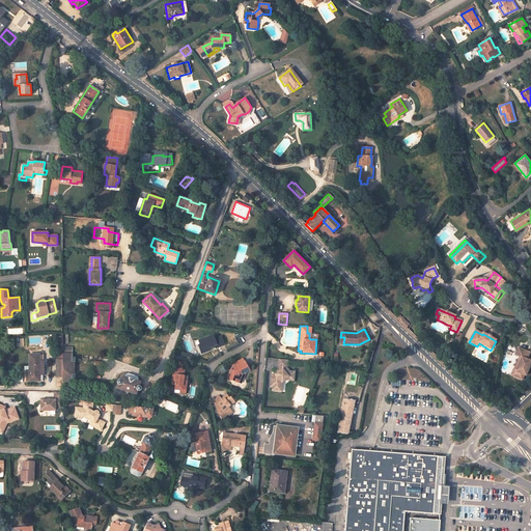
[(224,344),(221,336),(215,339),(213,335),(199,340),(200,344),(199,345),(202,353),(210,351),(208,347),(217,344),(218,346),(224,344)]
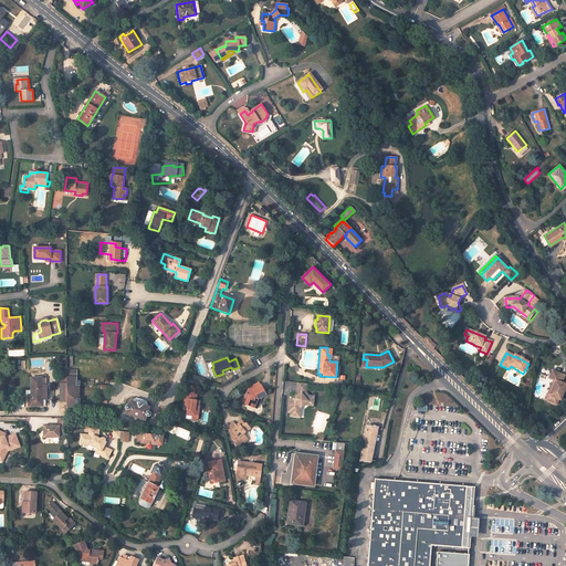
[(565,376),(553,371),(549,379),(554,380),(556,381),(549,396),(548,396),(546,401),(557,406),(559,400),(562,401),(565,389),(565,385),(562,384),(565,376)]
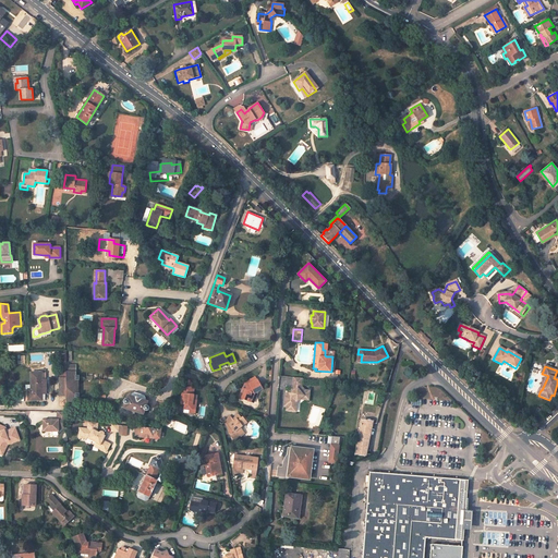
[(41,400),(41,372),(31,373),(31,389),(32,392),(27,392),(27,400),(41,400)]
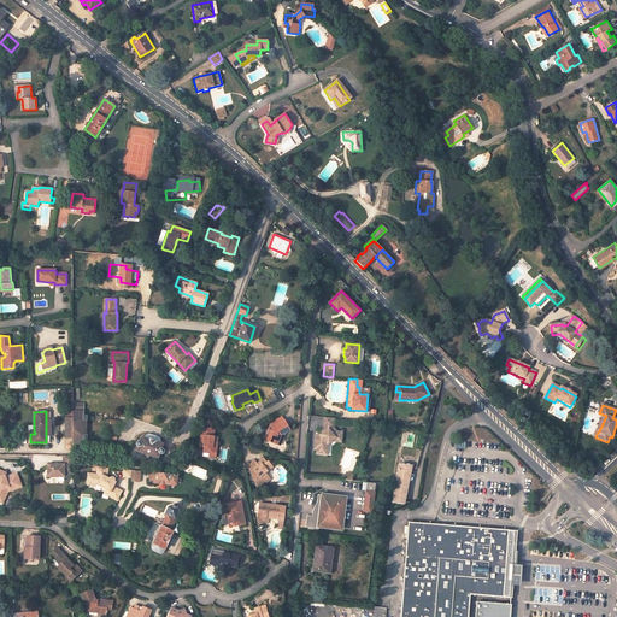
[(82,418),(74,418),(74,438),(74,444),(83,444),(83,440),(87,440),(87,435),(83,435),(82,419),(87,419),(87,416),(83,416),(82,418)]
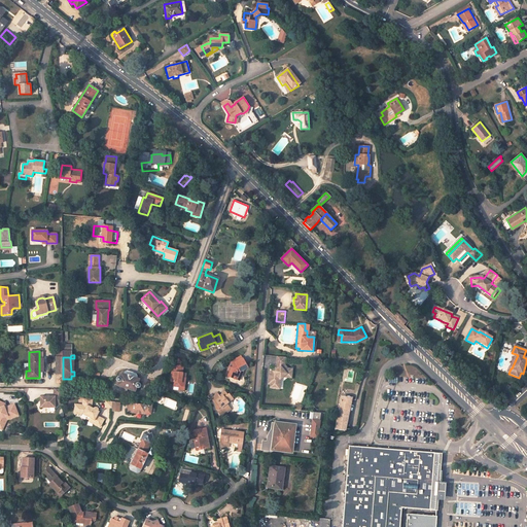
[(241,356),(231,361),(229,366),(233,369),(234,363),(243,359),(241,356)]
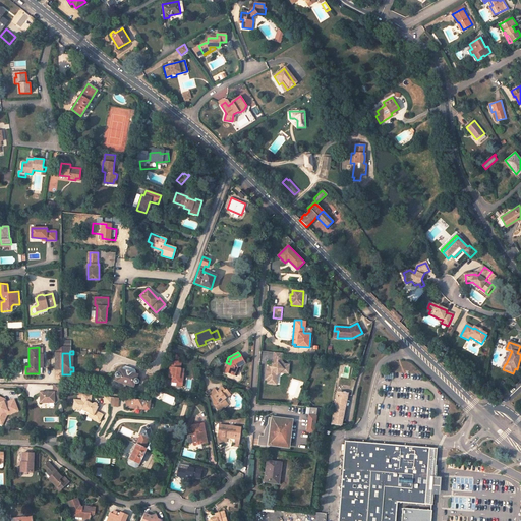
[(282,353),(274,353),(273,362),(275,364),(271,367),(270,381),(272,381),(272,385),(280,386),(281,375),(284,373),(287,370),(293,371),(293,366),(285,365),(282,361),(282,353)]
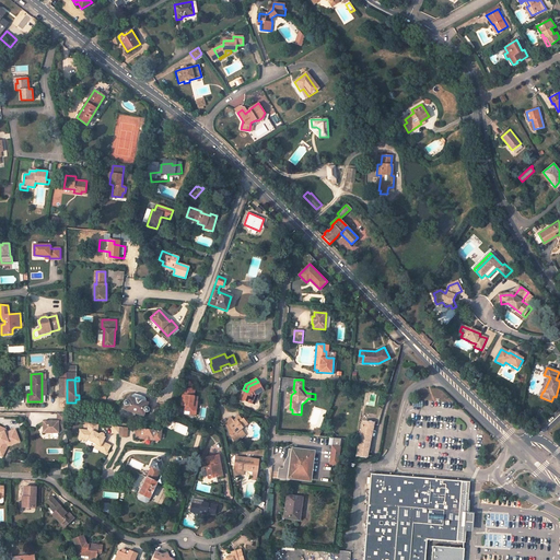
[(263,391),(258,382),(248,386),(247,392),(243,389),(240,399),(252,404),(254,395),(258,393),(263,391)]
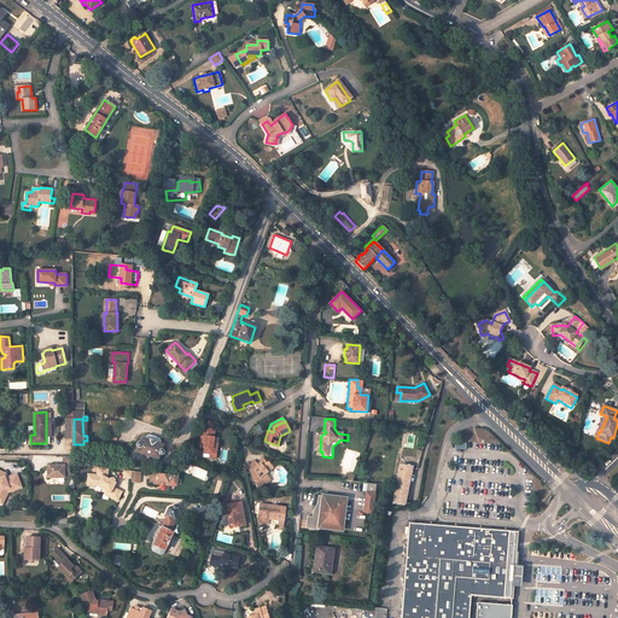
[(214,443),(215,430),(211,429),(203,429),(202,429),(200,448),(204,448),(203,458),(209,458),(209,454),(216,455),(217,443),(214,443)]
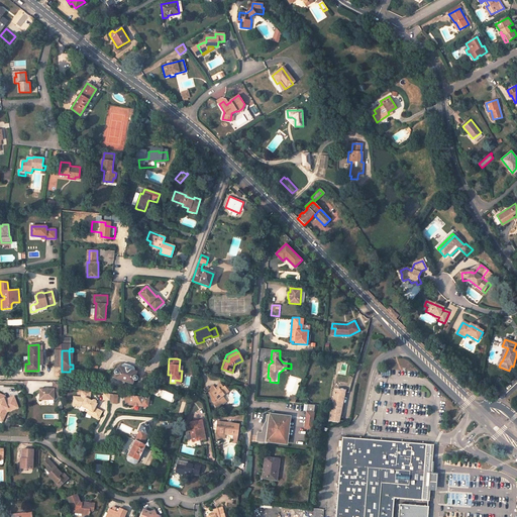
[(135,369),(134,367),(124,364),(122,365),(121,367),(119,367),(117,371),(116,370),(115,371),(114,373),(115,374),(116,375),(115,378),(132,384),(133,380),(135,381),(136,380),(137,379),(137,378),(136,377),(135,376),(136,372),(134,372),(135,369)]
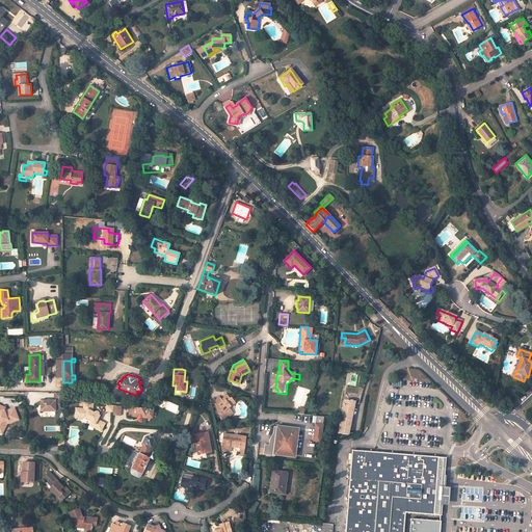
[(63,393),(55,393),(56,400),(42,400),(42,410),(56,411),(55,408),(63,408),(63,393)]
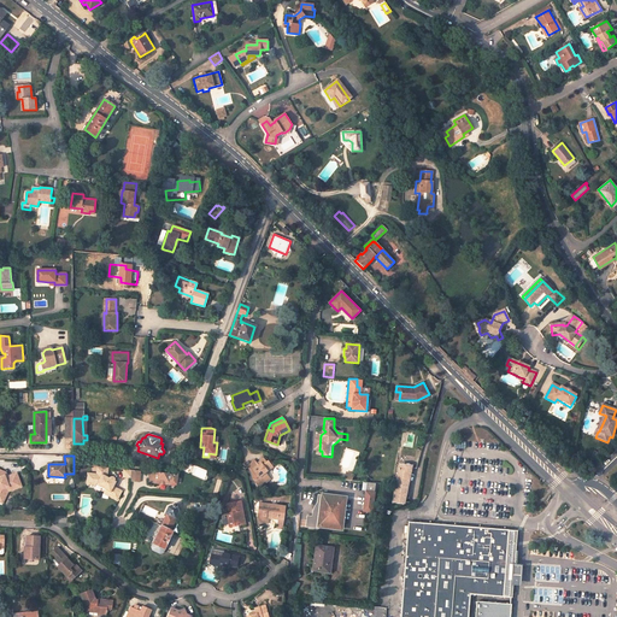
[(262,481),(268,475),(265,472),(272,468),(268,462),(266,463),(263,458),(260,460),(260,462),(258,464),(257,463),(254,460),(248,468),(251,471),(253,470),(258,476),(253,480),(258,486),(263,482),(262,481)]
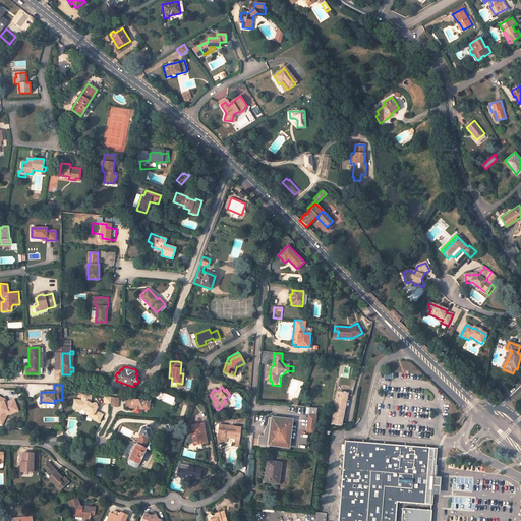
[(348,394),(337,393),(334,408),(328,407),(327,409),(334,410),(331,424),(341,425),(348,394)]
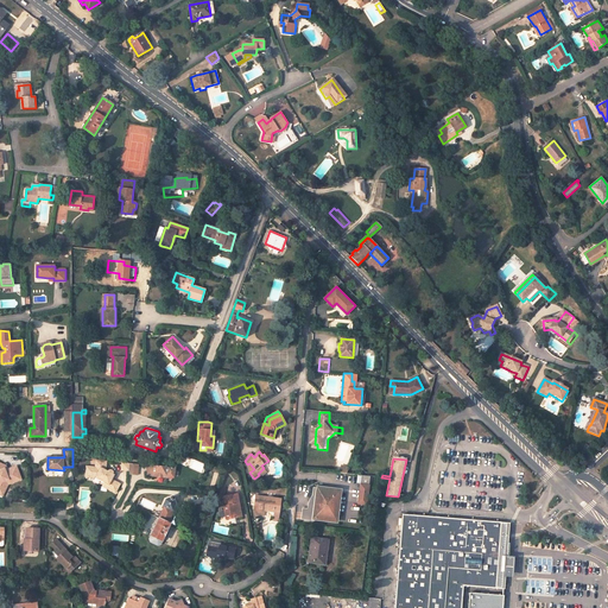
[(105,470),(106,461),(96,460),(95,468),(86,467),(84,476),(94,477),(105,483),(109,486),(109,489),(114,492),(116,488),(118,488),(120,485),(112,481),(114,475),(113,475),(113,473),(112,472),(111,470),(109,470),(108,472),(105,470)]
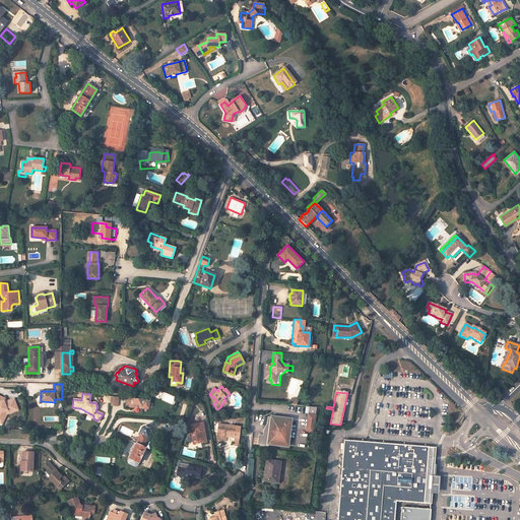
[(3,397),(0,395),(0,424),(2,426),(7,414),(18,410),(14,398),(6,401),(6,402),(5,403),(3,397)]
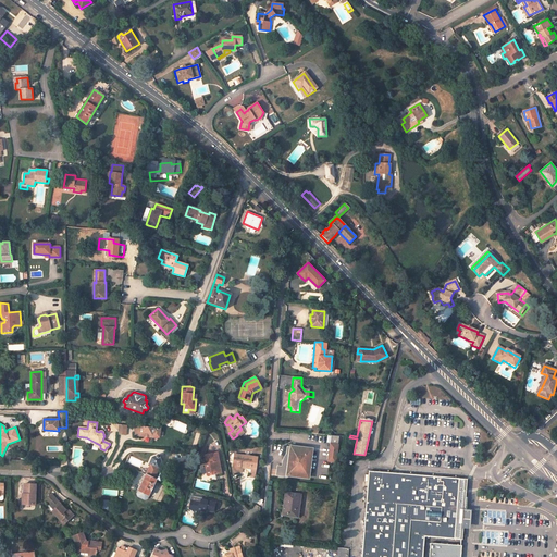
[(126,435),(126,425),(119,424),(118,432),(118,434),(126,435)]
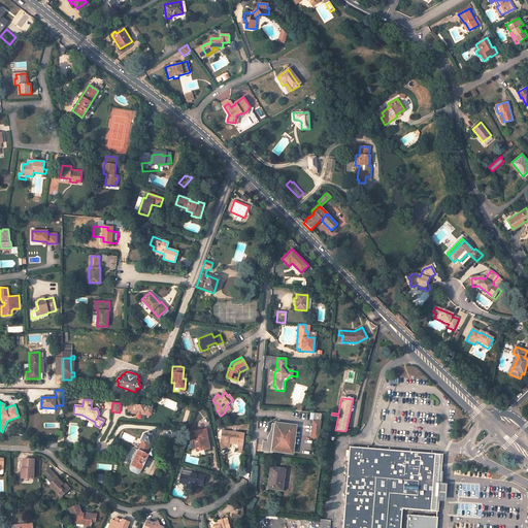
[(146,414),(152,415),(152,407),(129,404),(128,413),(146,415),(146,414)]
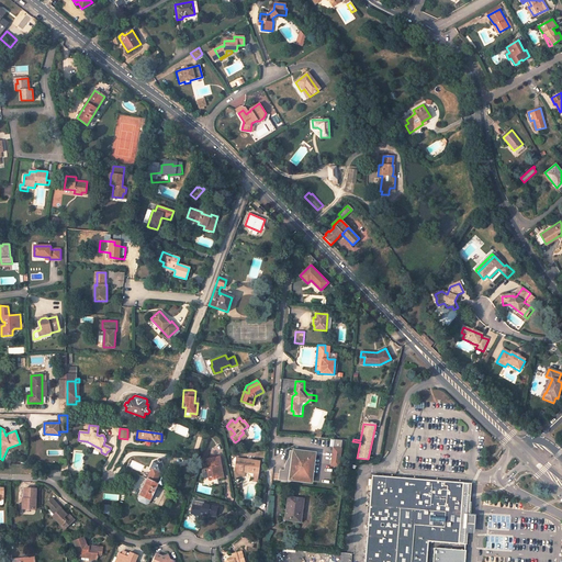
[(341,440),(334,439),(330,465),(338,467),(341,440)]
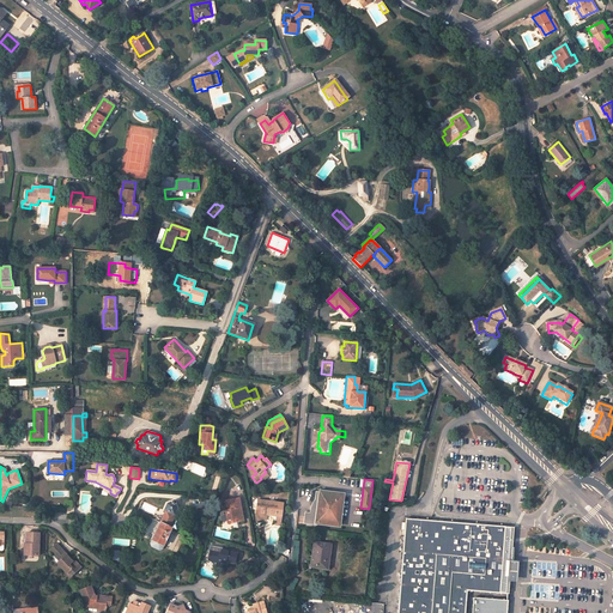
[(110,490),(105,487),(103,491),(116,498),(119,492),(117,492),(115,496),(110,493),(110,490)]
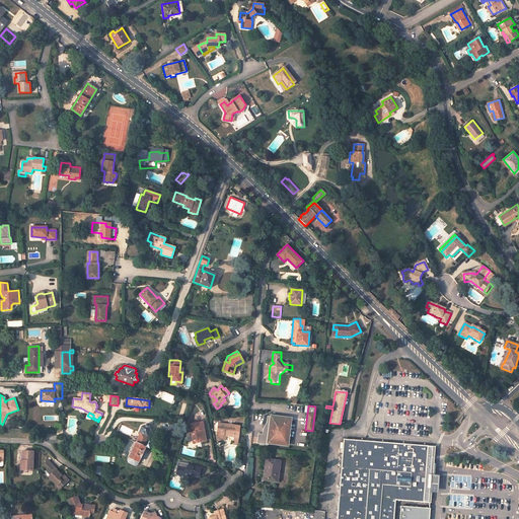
[(287,445),(290,419),(281,418),(281,417),(272,415),(272,417),(267,416),(267,423),(266,423),(265,426),(264,429),(263,431),(263,434),(257,434),(256,444),(267,445),(267,444),(268,444),(268,442),(287,445)]
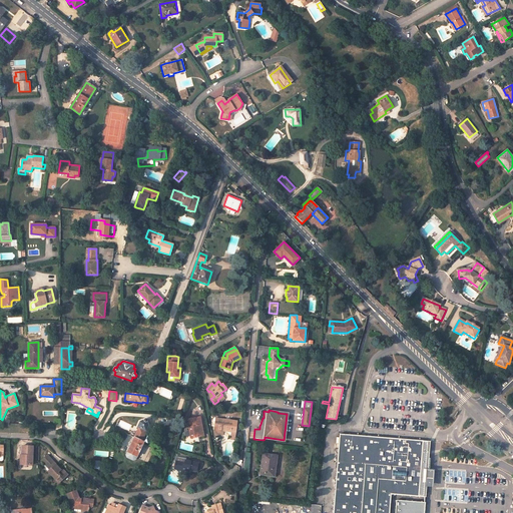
[(201,425),(200,417),(189,419),(190,428),(189,428),(191,438),(202,436),(201,429),(199,428),(199,426),(201,425)]
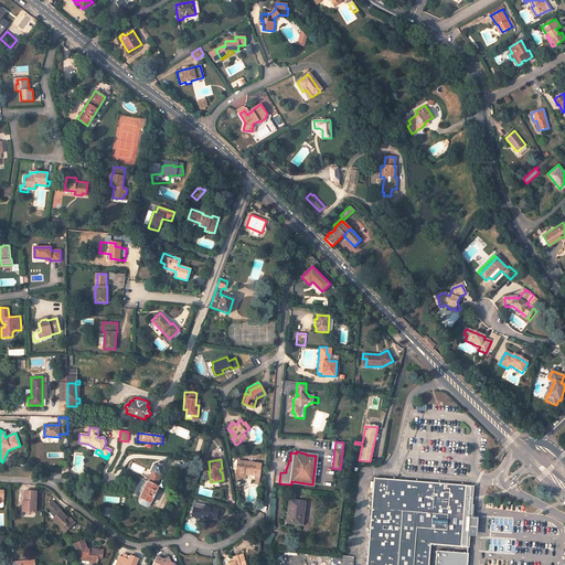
[(260,464),(237,460),(236,468),(236,475),(238,478),(244,479),(245,475),(254,476),(254,482),(258,482),(260,464)]
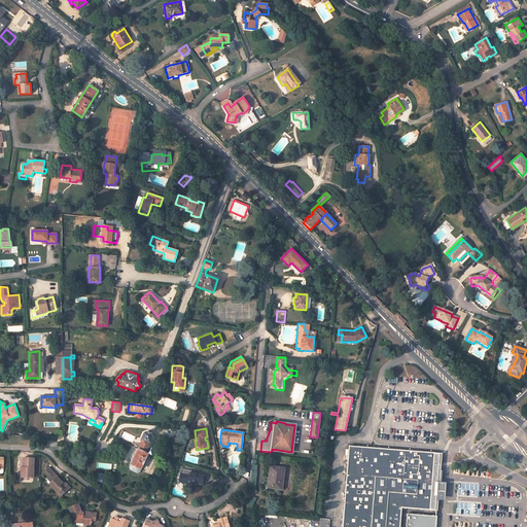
[(140,469),(147,453),(145,453),(152,437),(151,432),(151,431),(148,430),(147,431),(144,433),(141,438),(142,440),(131,465),(140,469)]
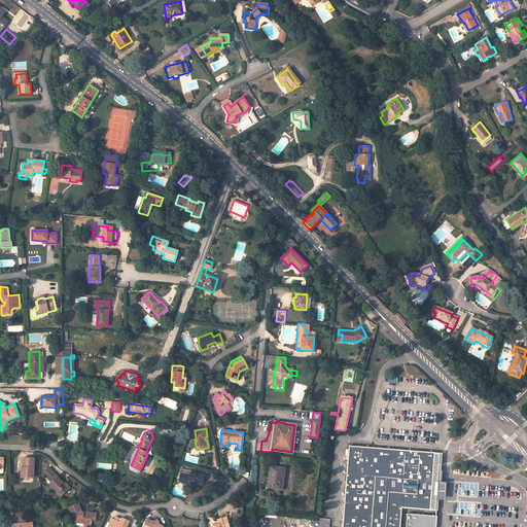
[(435,526),(436,516),(407,513),(406,526),(399,526),(401,507),(437,511),(437,505),(438,498),(444,498),(444,490),(445,482),(440,481),(442,452),(430,452),(410,450),(388,449),(367,447),(349,446),(342,526),(435,526)]
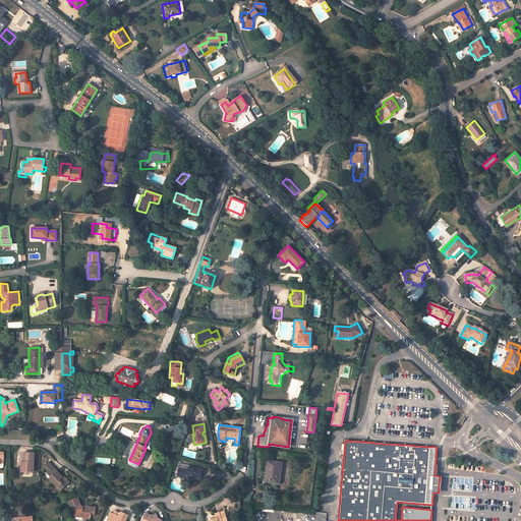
[(33,472),(34,453),(22,453),(22,462),(23,462),(23,471),(33,472)]
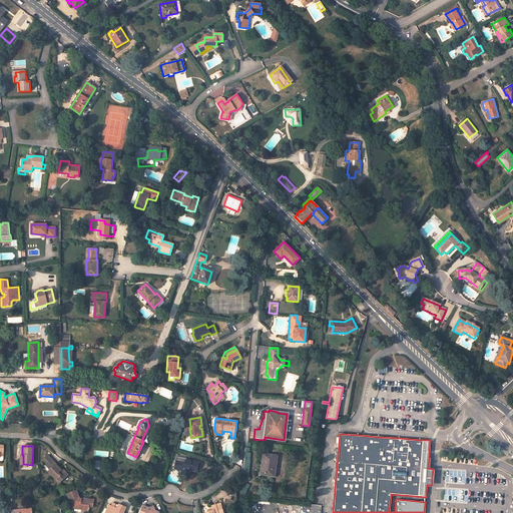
[(275,464),(276,456),(262,454),(260,472),(265,473),(265,474),(274,475),(276,464),(275,464)]
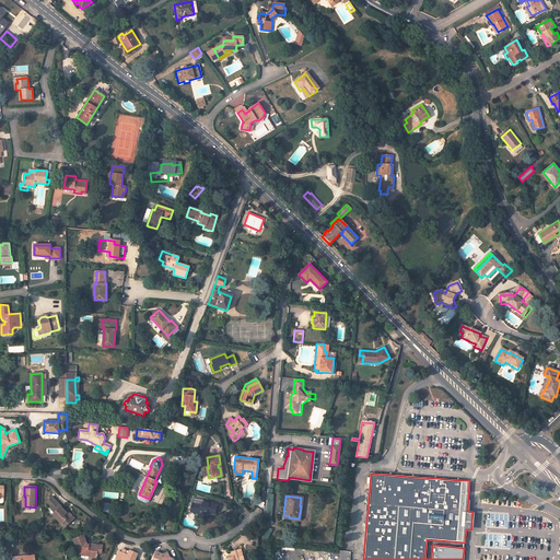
[(198,513),(202,516),(207,512),(214,514),(217,505),(203,502),(203,501),(193,498),(191,504),(193,504),(191,512),(198,514),(198,513)]
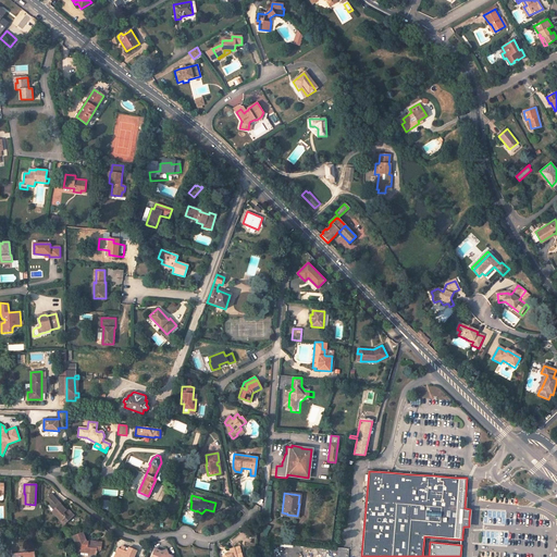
[(61,504),(56,498),(49,504),(54,510),(51,512),(61,521),(63,519),(65,522),(70,518),(69,517),(72,514),(70,510),(65,510),(60,505),(61,504)]
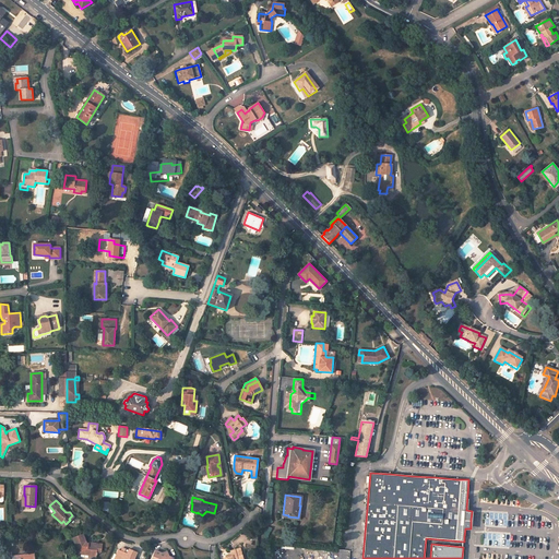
[(100,551),(102,545),(94,544),(92,544),(91,545),(86,544),(83,535),(73,538),(79,552),(85,554),(85,555),(90,556),(88,557),(96,558),(96,551),(100,551)]
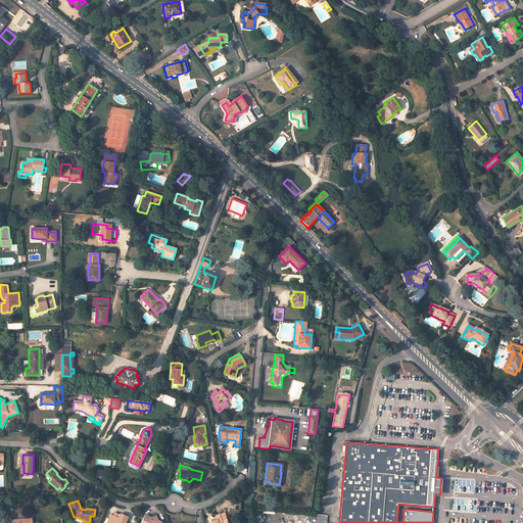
[(126,522),(129,518),(121,514),(121,515),(119,518),(112,516),(111,515),(109,519),(111,520),(109,522),(126,522)]
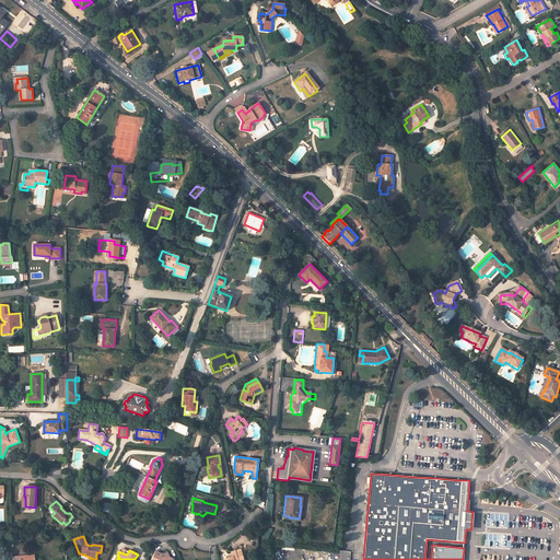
[(243,559),(241,550),(231,552),(232,556),(229,556),(230,558),(226,559),(224,559),(243,559)]
